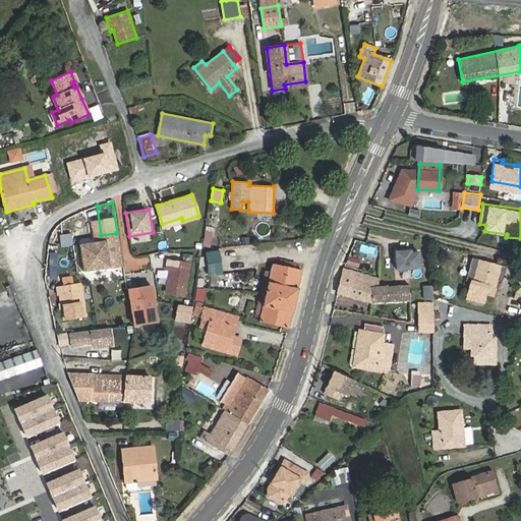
[(59,234),(61,247),(72,245),(70,232),(59,234)]
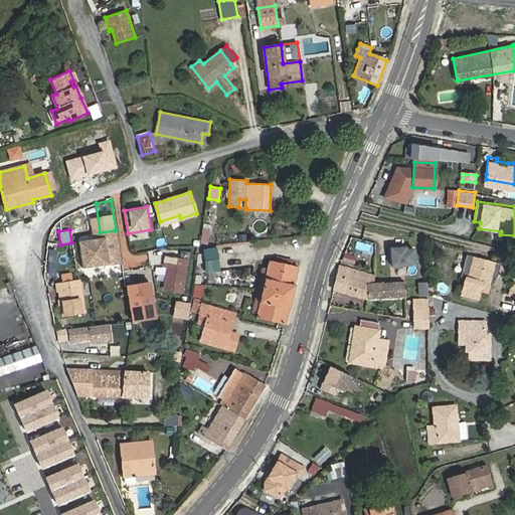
[(115,230),(100,232),(94,233),(94,238),(78,241),(82,268),(120,262),(115,230)]
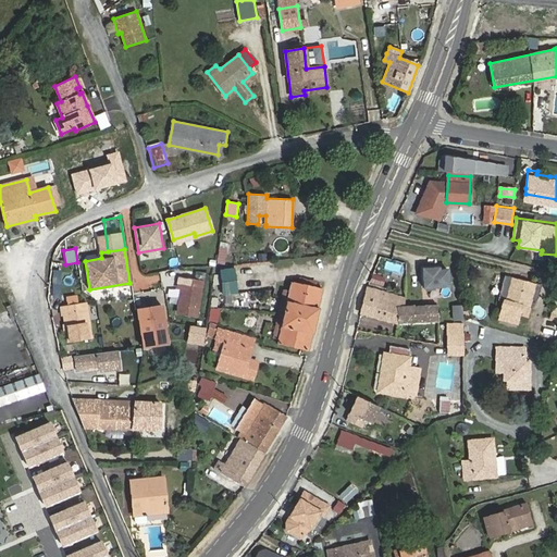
[(220,269),(222,295),(251,292),(277,288),(274,262),(220,269)]
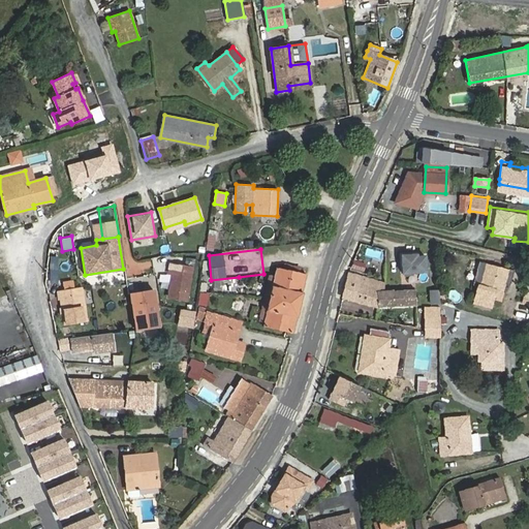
[(403,273),(429,272),(427,251),(401,253),(403,273)]
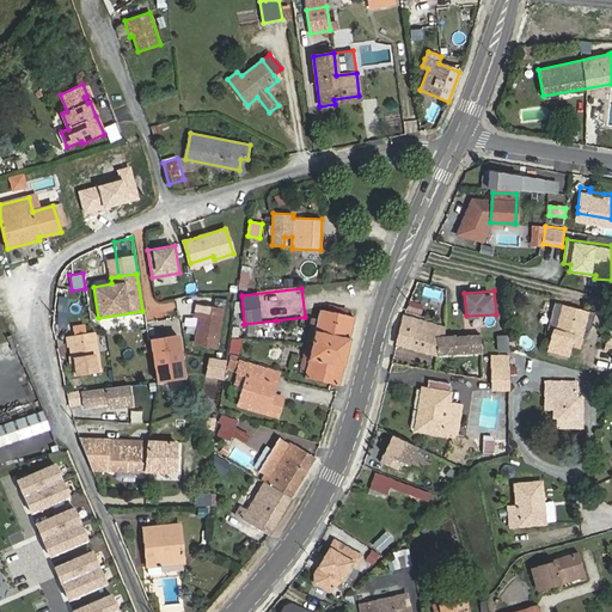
[(407,310),(420,314),(423,304),(410,299),(407,310)]
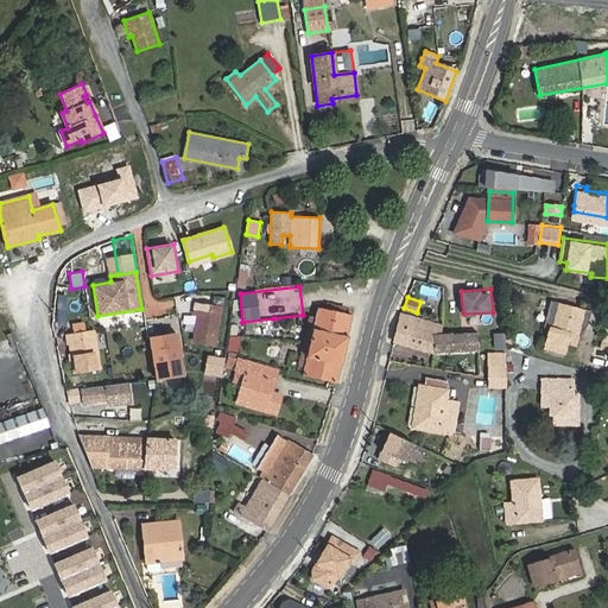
[(544,349),(563,355),(569,333),(577,335),(584,309),(559,302),(552,327),(551,327),(544,349)]
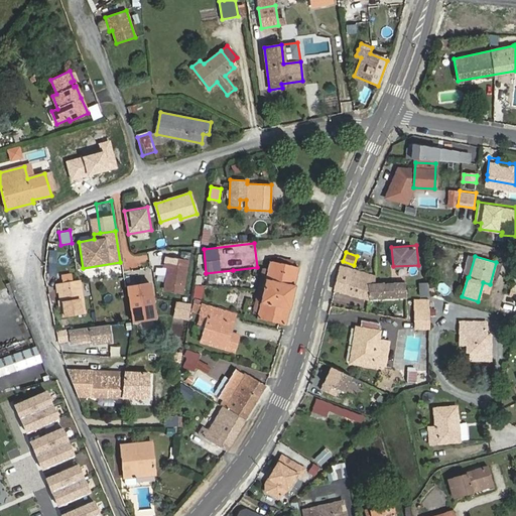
[(164,289),(182,292),(187,261),(166,257),(164,266),(168,267),(164,289)]
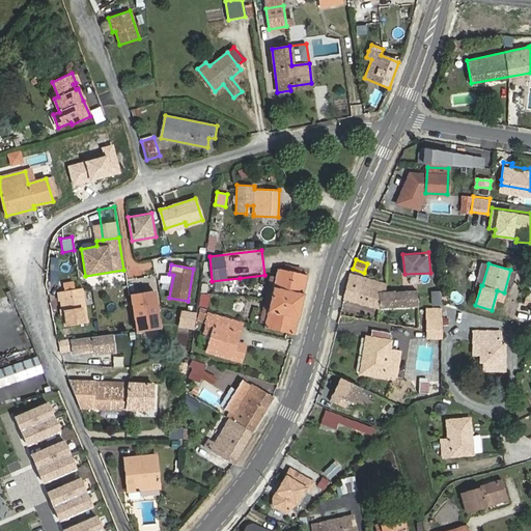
[(274,280),(263,328),(295,334),(298,318),(299,318),(304,294),(303,294),(307,275),(300,274),(301,269),(286,266),(285,271),(277,269),(274,280)]
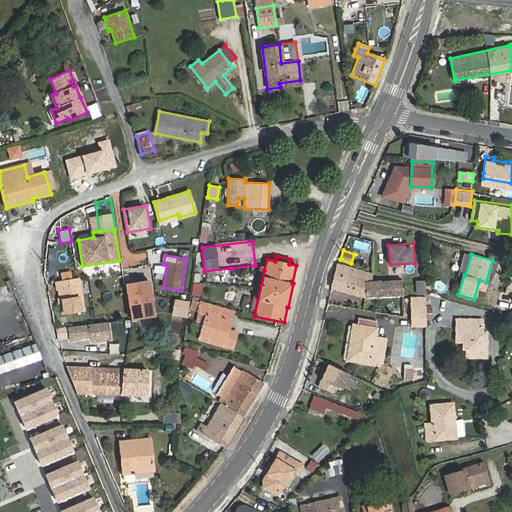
[(372,275),(338,264),(332,288),(362,297),(403,295),(402,280),(375,282),(372,282),(372,275)]
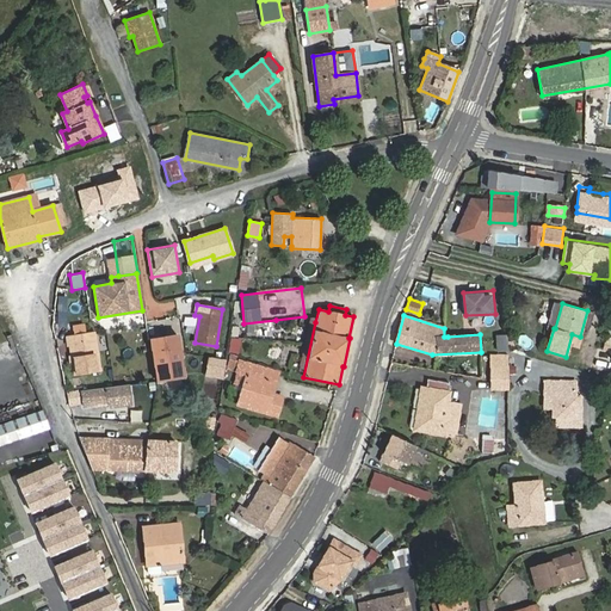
[(73,326),(74,334),(85,333),(84,325),(73,326)]
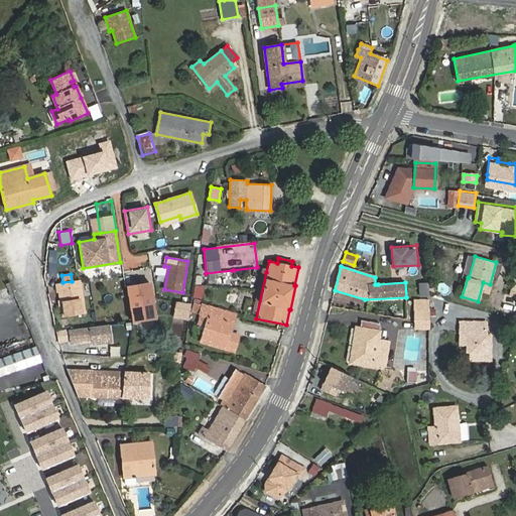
[(57,283),(63,316),(85,313),(80,280),(72,281),(62,282),(57,283)]
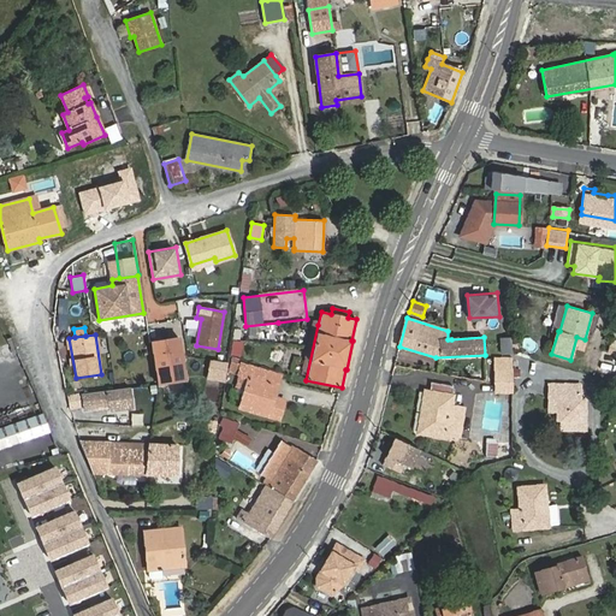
[(511,336),(499,337),(501,354),(513,353),(511,336)]
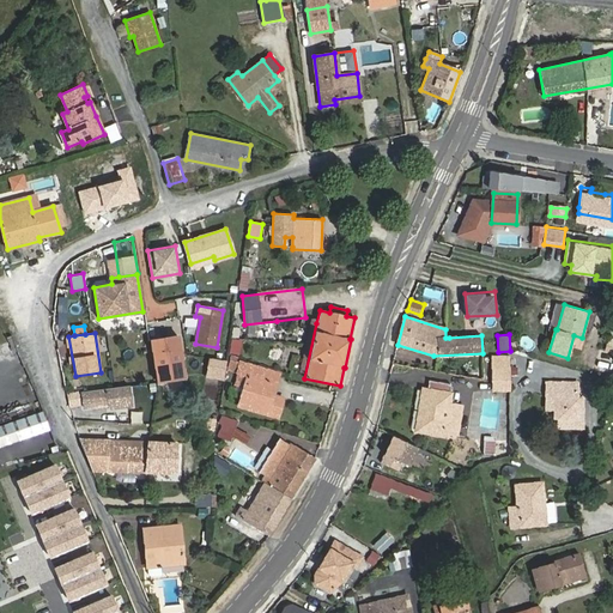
[(151,341),(158,382),(184,378),(177,337),(151,341)]
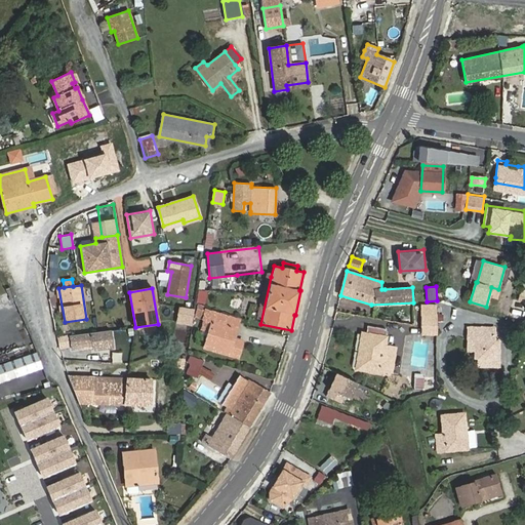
[(438,305),(438,319),(448,320),(449,306),(438,305)]
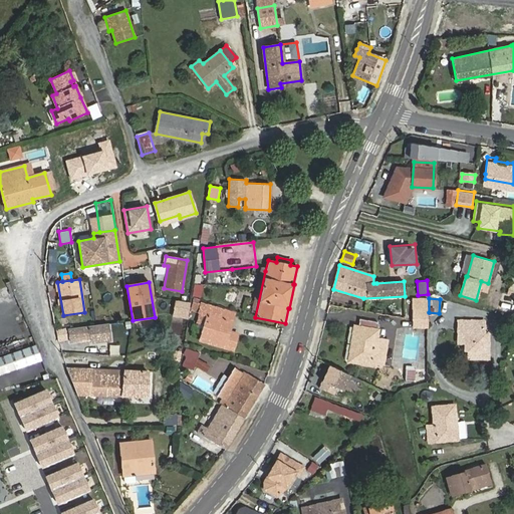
[(233,350),(236,340),(232,339),(234,332),(230,331),(233,320),(215,315),(217,307),(202,303),(200,312),(207,314),(200,340),(233,350)]
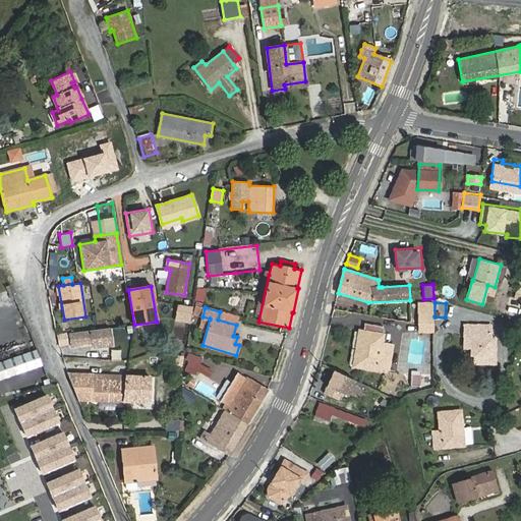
[(419,331),(433,331),(433,310),(419,310),(419,331)]
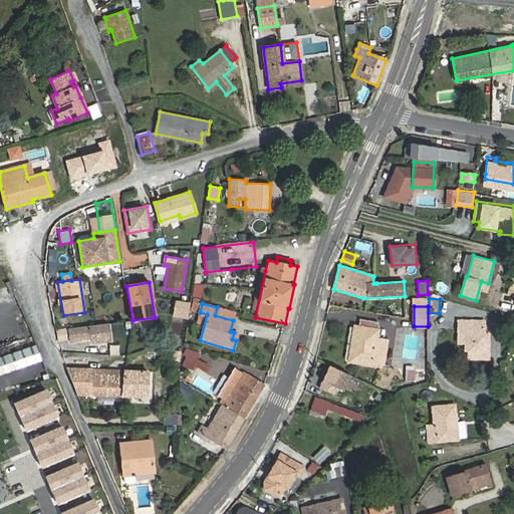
[(235,312),(217,307),(215,315),(233,320),(235,312)]
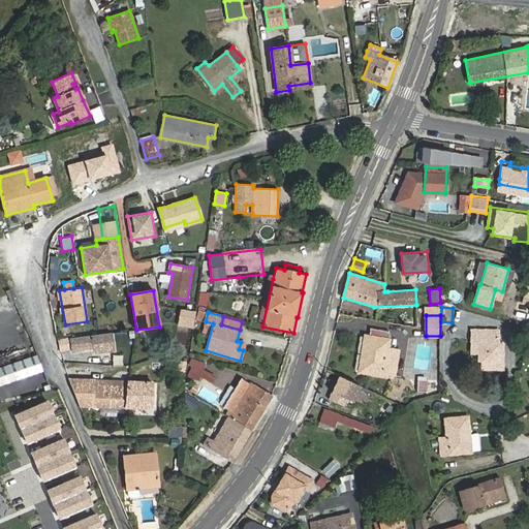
[(365,336),(360,371),(382,375),(383,373),(386,353),(389,340),(386,340),(387,332),(370,329),(369,337),(365,336)]
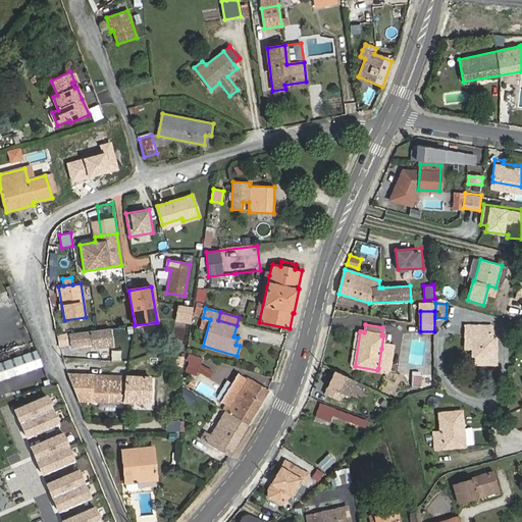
[(473,333),(472,348),(472,356),(475,356),(476,364),(496,364),(497,349),(491,349),(491,326),(466,326),(466,333),(473,333)]
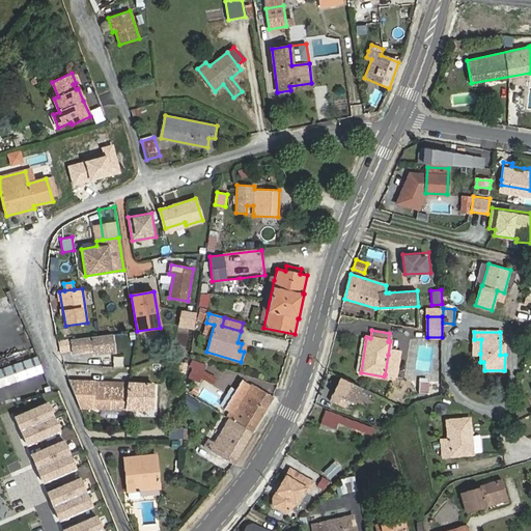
[(112,335),(71,340),(73,353),(94,351),(95,354),(114,352),(112,335)]
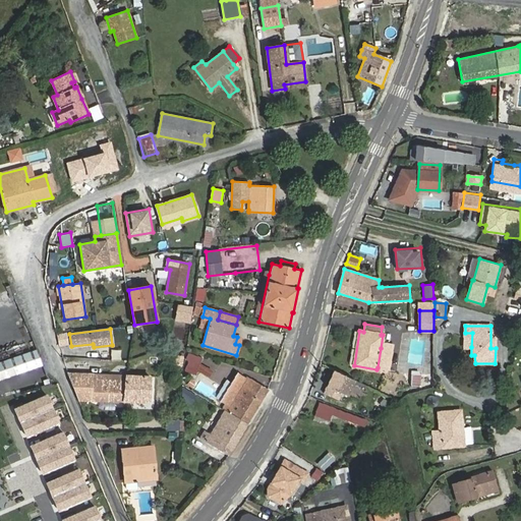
[(67,334),(57,336),(60,346),(68,344),(67,334)]
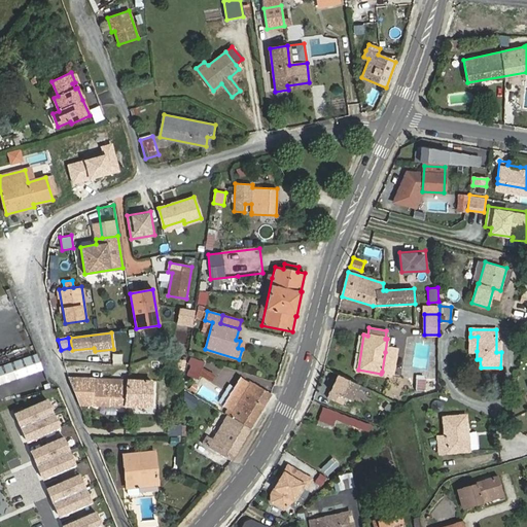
[(394,353),(385,352),(382,372),(391,374),(394,353)]
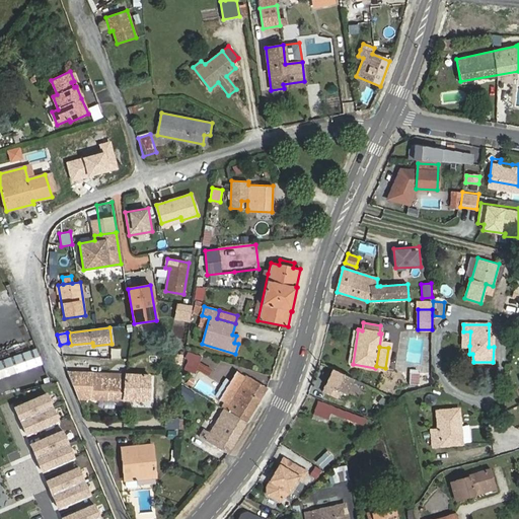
[(35,350),(0,362),(0,376),(1,378),(41,364),(35,350)]
